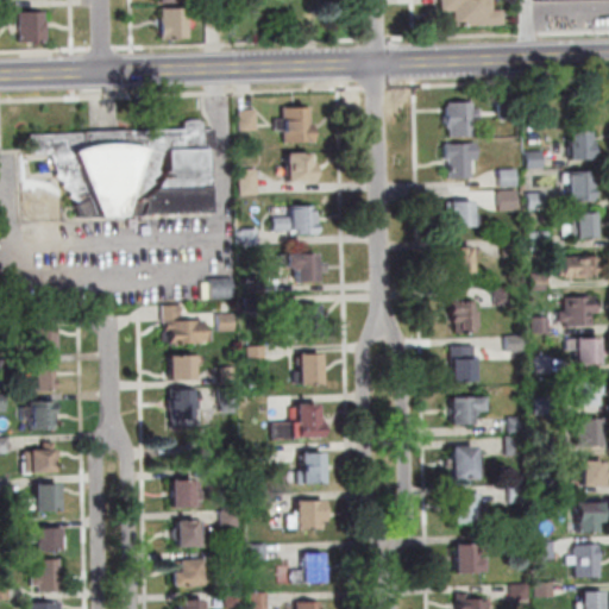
[(438,0),(439,8),(454,7),(456,22),(501,19),(501,8),(493,8),(491,0),(438,0)]
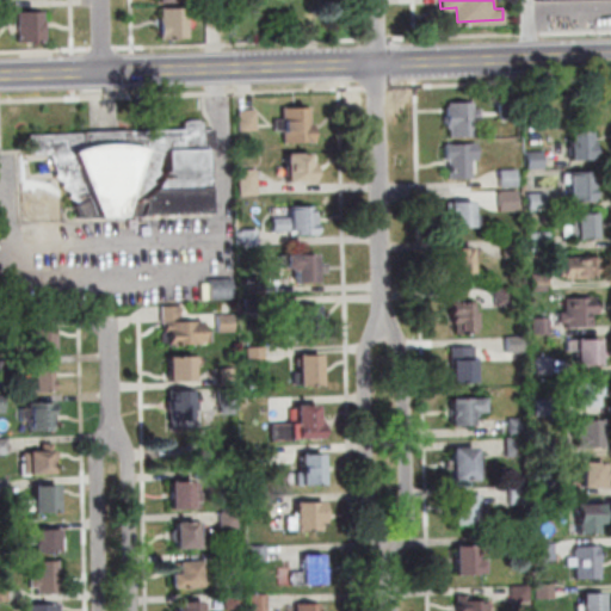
[(189,7),(161,6),(160,38),(187,38),(189,7)]
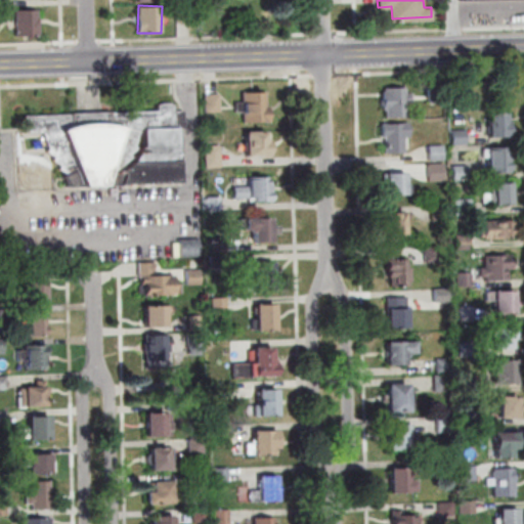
[(176,8),(190,8),(190,23),(176,23),(176,8)]
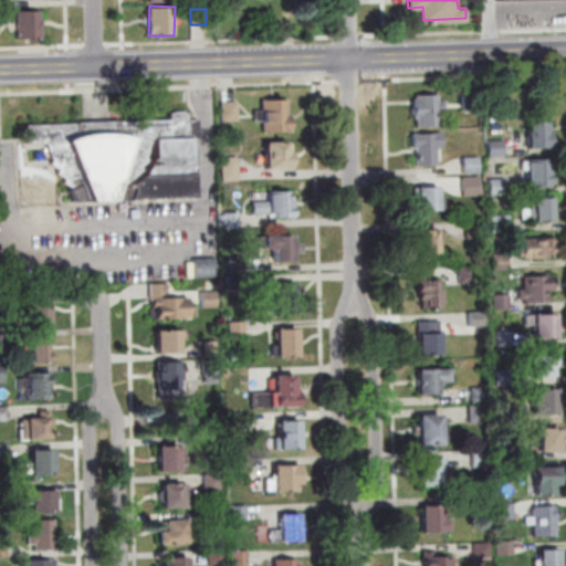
[(16,12),(40,11),(40,19),(42,19),(42,35),(41,35),(41,39),(17,39),(16,12)]
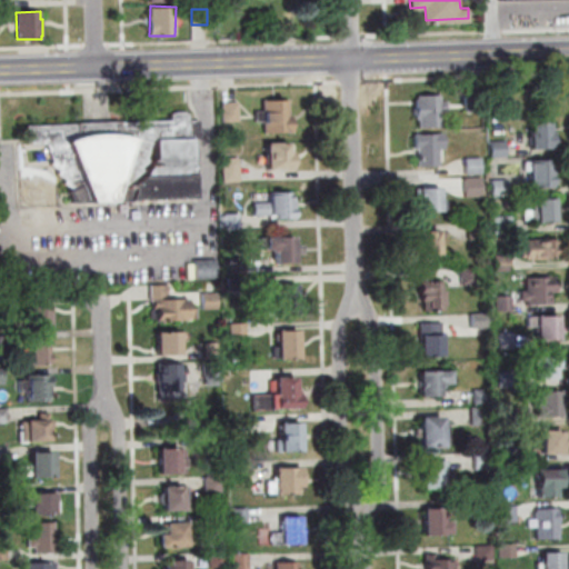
[(420,129),(420,117),(418,118),(417,99),(420,99),(420,95),(439,95),(439,101),(448,101),(448,111),(440,111),(440,128),(420,129)]
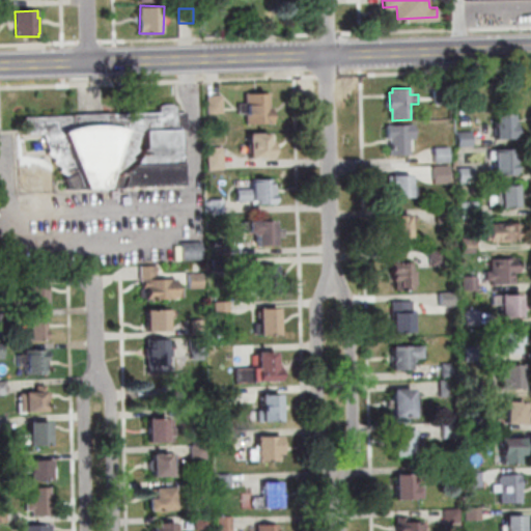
[(437,106),(436,91),(449,91),(449,105),(437,106)]
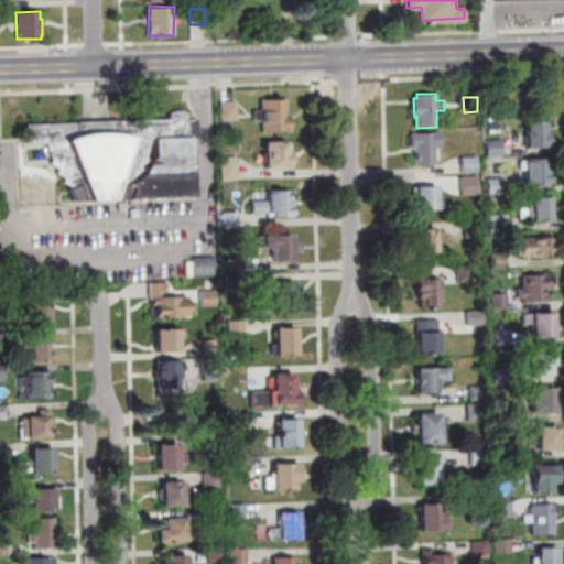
[(291,132),(263,132),(263,120),(255,120),(253,110),(262,110),(262,99),(286,99),(286,114),(290,114),(291,132)]
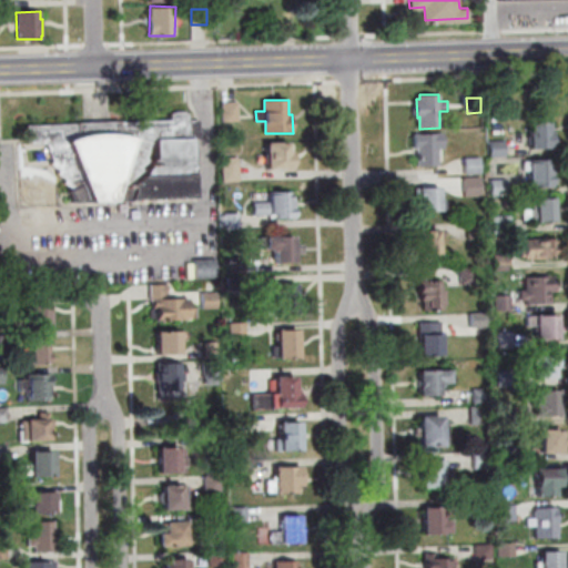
[(239,120),(223,121),(222,102),(237,101),(239,120)]
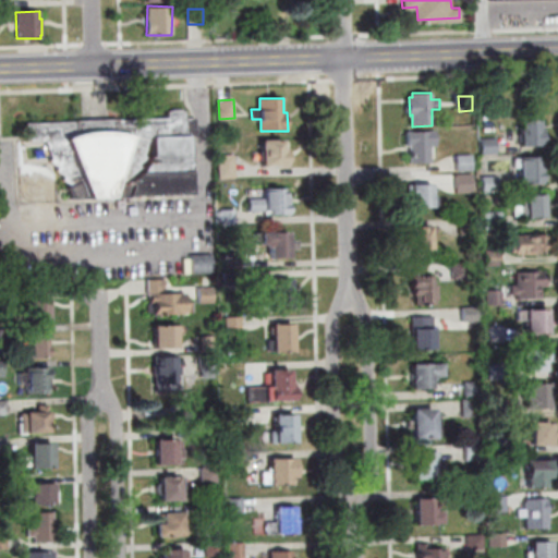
[(126,197),(131,185),(128,184),(138,173),(137,172),(141,169),(138,167),(145,159),(143,156),(155,122),(169,121),(169,113),(172,112),(178,112),(182,112),(186,113),(186,121),(191,121),(192,195),(126,197)]
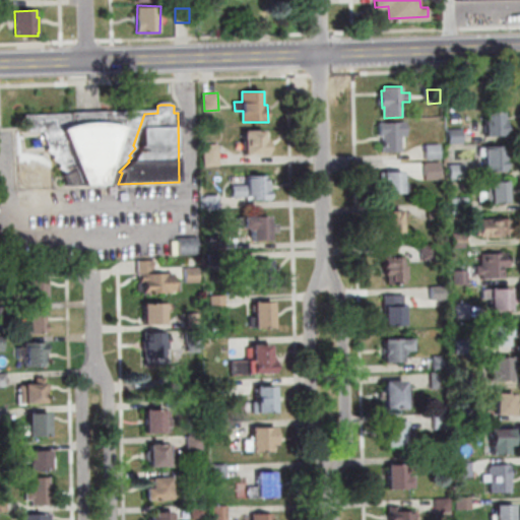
[(488,136),(486,111),(506,111),(506,134),(503,134),(503,135),(488,136)]
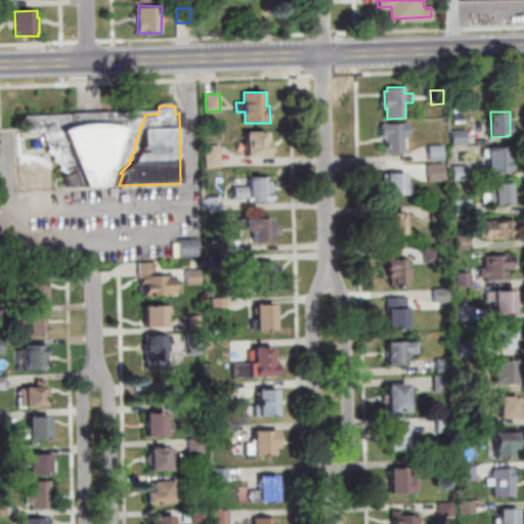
[(67,187),(61,174),(64,173),(58,167),(60,164),(53,159),(53,156),(47,149),(48,146),(42,130),(29,131),(29,118),(72,117),(72,116),(112,115),(112,116),(145,115),(134,146),(136,149),(130,157),(132,159),(129,162),(130,163),(120,173),(123,174),(119,185),(67,187)]
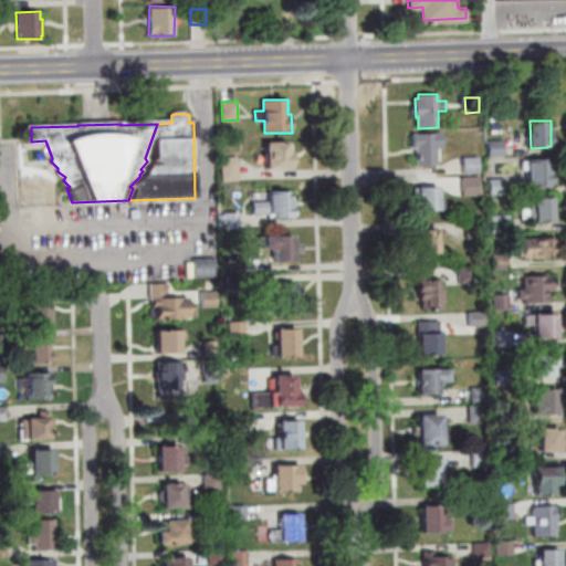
[(413,148),(412,134),(442,133),(442,147),(437,148),(437,165),(417,166),(417,148),(413,148)]
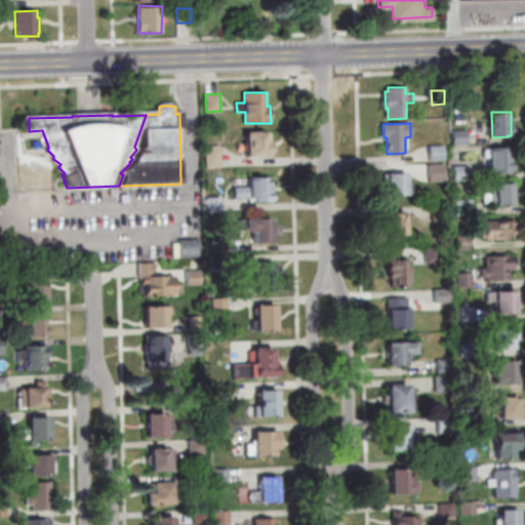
[(247,154),(246,130),(267,129),(267,138),(270,138),(271,153),(247,154)]
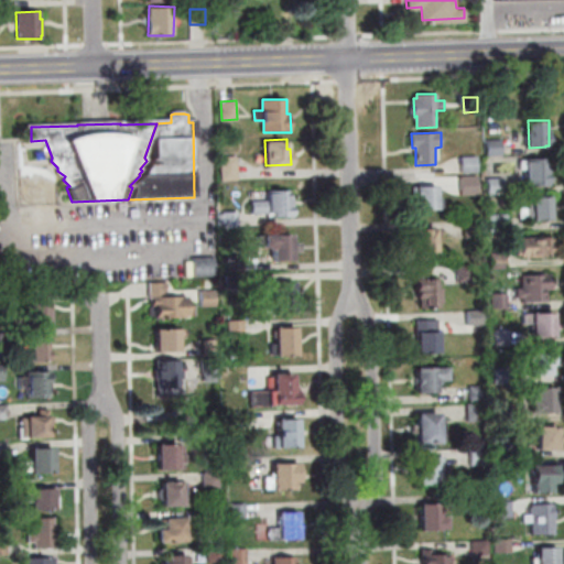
[(488,156),(487,140),(501,140),(502,156),(488,156)]
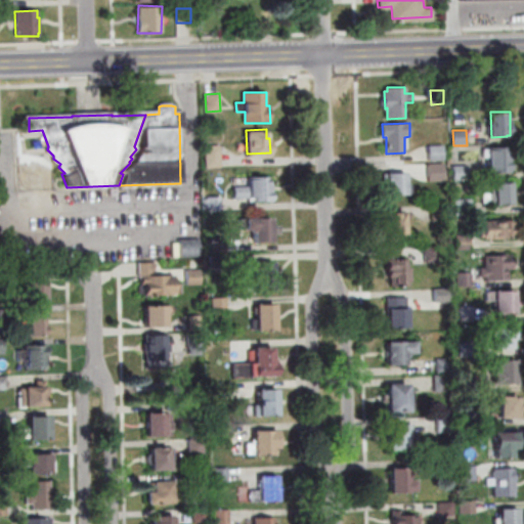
[(430,146),(443,145),(443,160),(431,161),(430,146)]
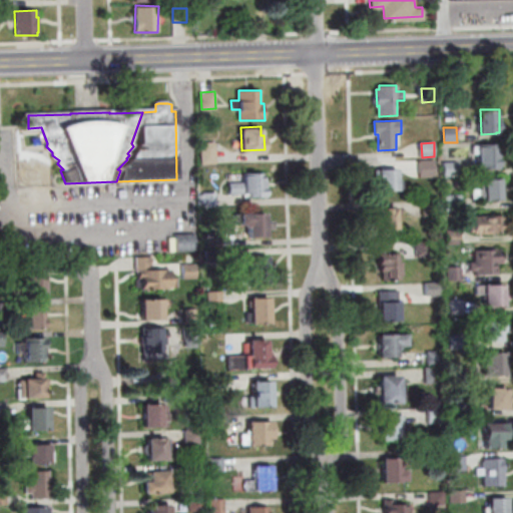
[(499,169),(479,169),(478,144),(498,144),(499,169)]
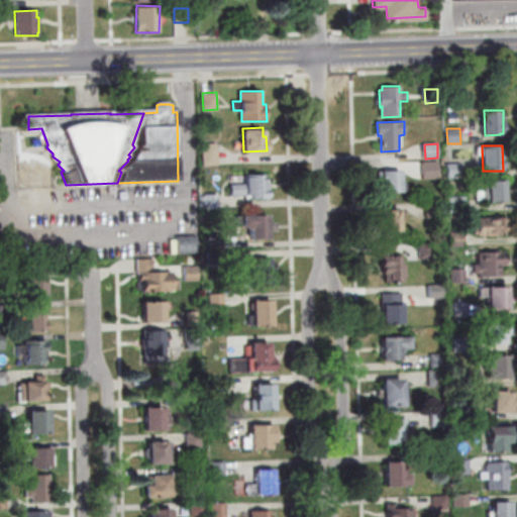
[(438,162),(438,179),(423,179),(423,162),(438,162)]
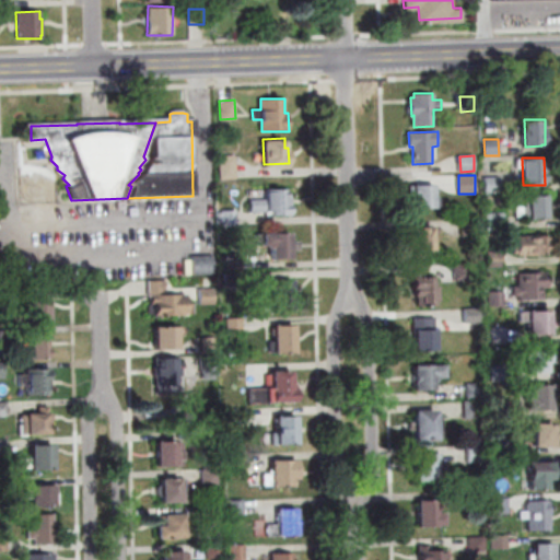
[(500,177),(500,194),(486,194),(486,177),(500,177)]
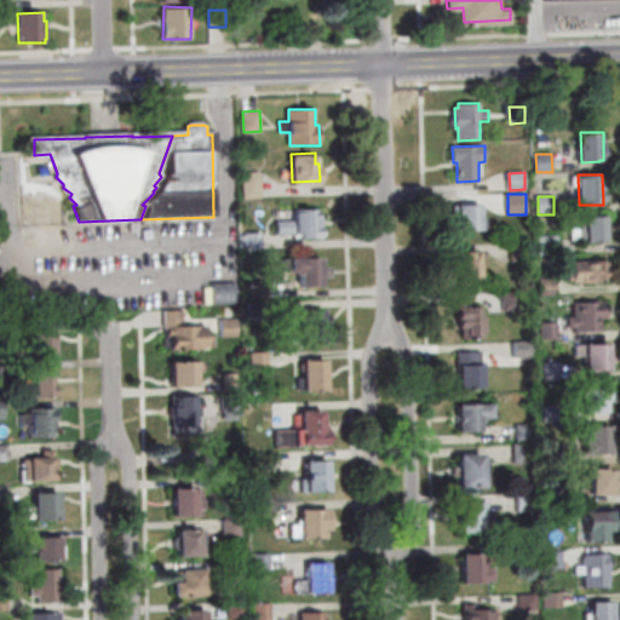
[(487,230),(455,231),(454,206),(480,205),(481,219),(486,219),(487,230)]
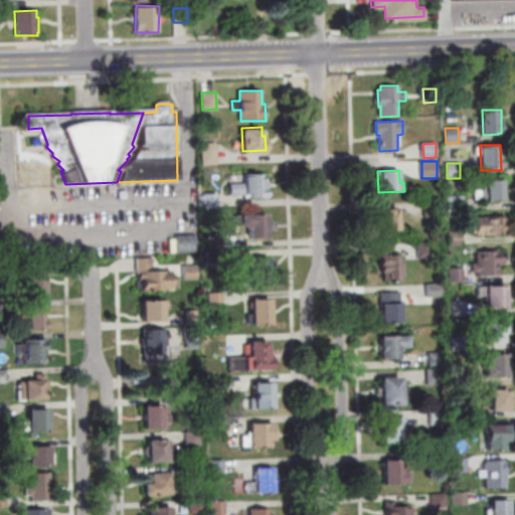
[(244,199),(244,193),(230,194),(230,183),(244,183),(244,175),(265,174),(266,198),(244,199)]
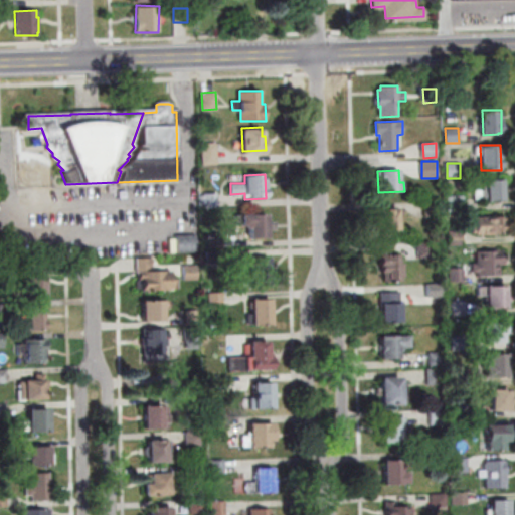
[(489,201),(489,199),(475,199),(475,190),(489,189),(488,179),(503,179),(503,201),(489,201)]
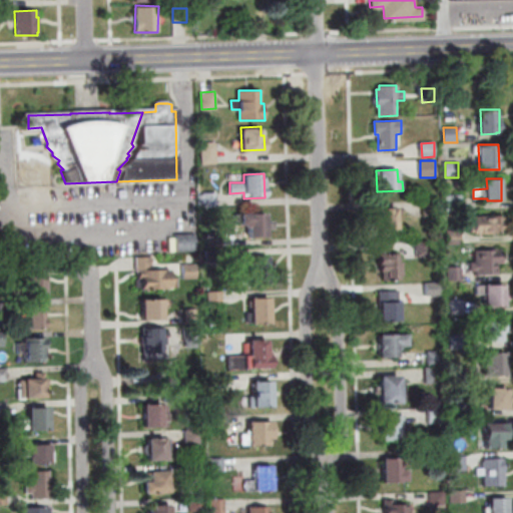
[(216,208),(203,208),(203,193),(216,193),(216,208)]
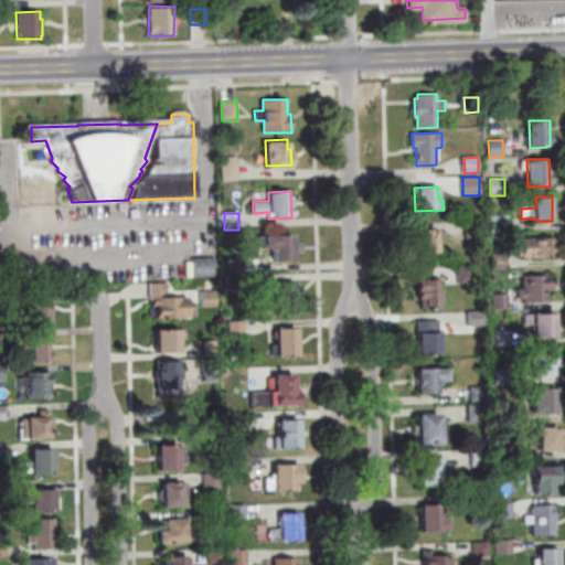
[(492,233),(491,216),(509,216),(510,233),(492,233)]
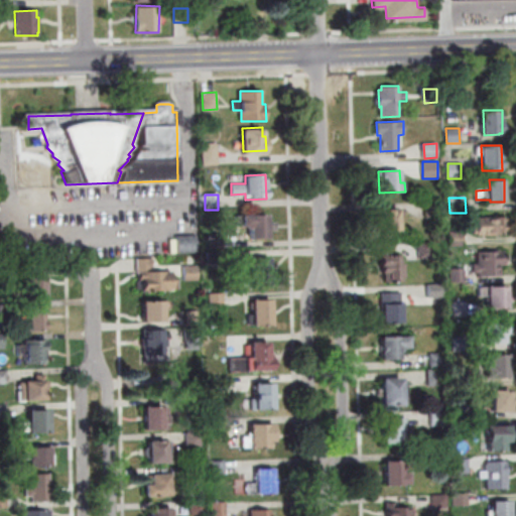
[(425,217),(425,202),(439,202),(439,217),(425,217)]
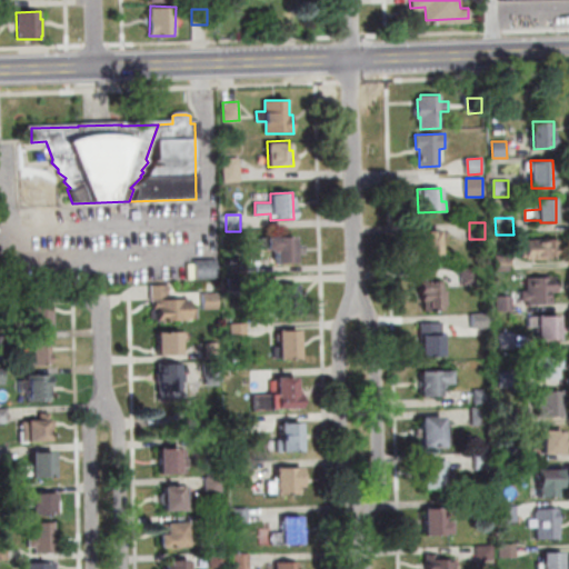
[(419,253),(418,230),(439,230),(440,253),(432,253),(433,260),(422,260),(421,253),(419,253)]
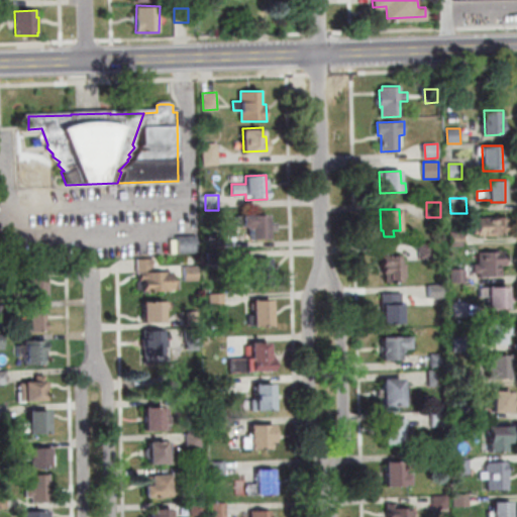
[(250,238),(250,227),(246,228),(246,225),(237,226),(236,216),(242,216),(242,215),(268,214),(268,221),(274,221),(274,230),(269,230),(269,238),(250,238)]
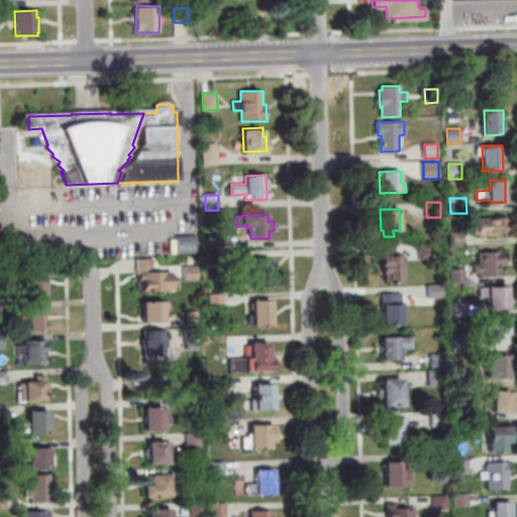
[(506,235),(477,236),(477,234),(474,234),(474,230),(473,230),(472,219),(505,218),(506,235)]
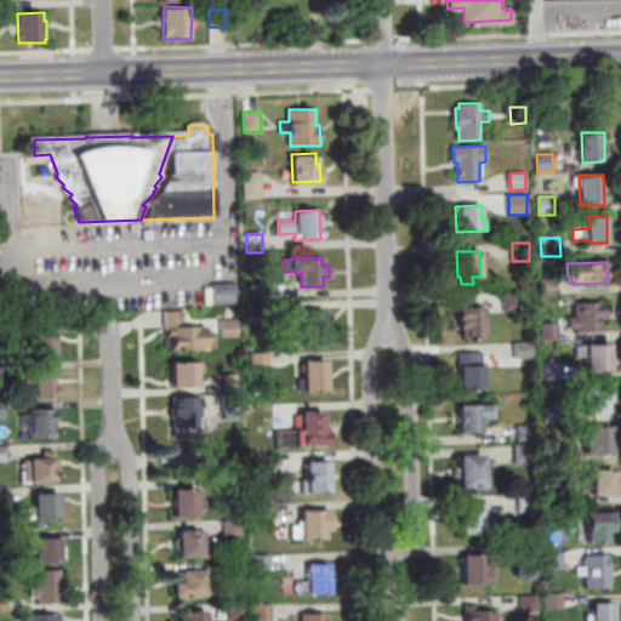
[(558,296),(541,297),(541,279),(558,279),(558,296)]
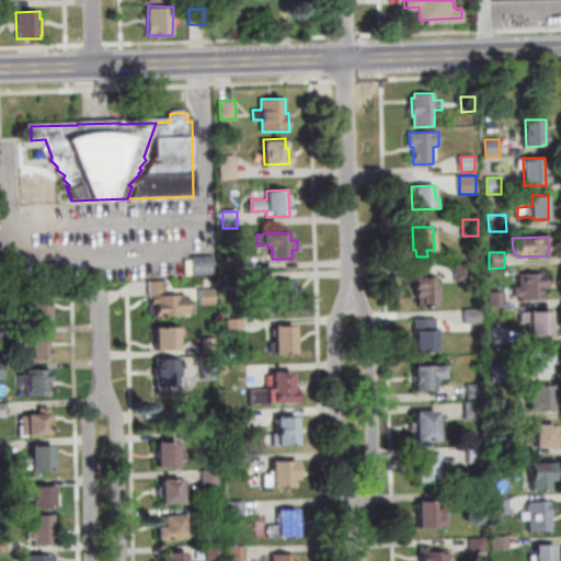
[(226,270),(225,254),(242,253),(242,268),(226,270)]
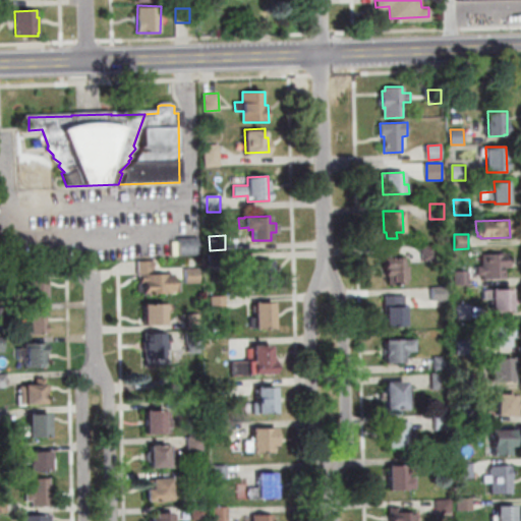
[(198,255),(178,255),(177,238),(197,238),(198,255)]
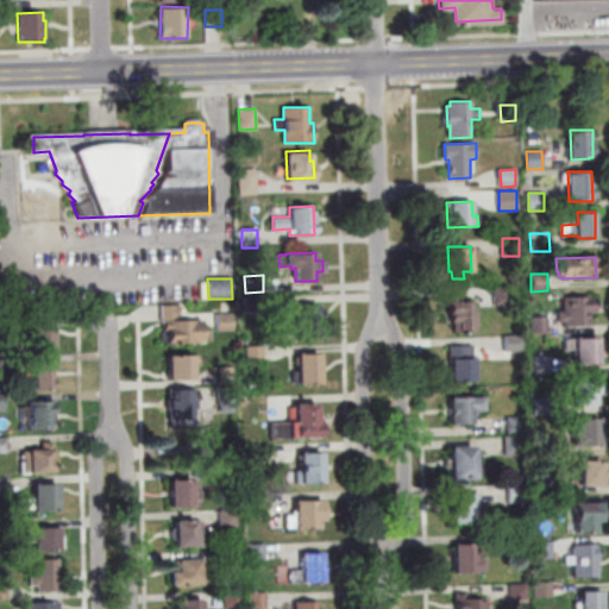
[(509,305),(495,305),(494,288),(509,287),(509,305)]
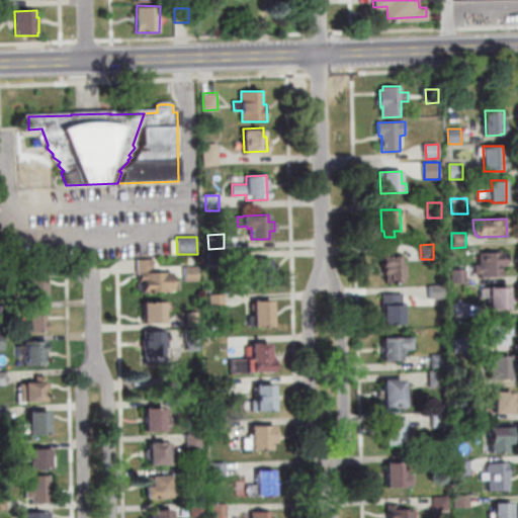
[(223,266),(208,266),(208,251),(223,250),(223,266)]
